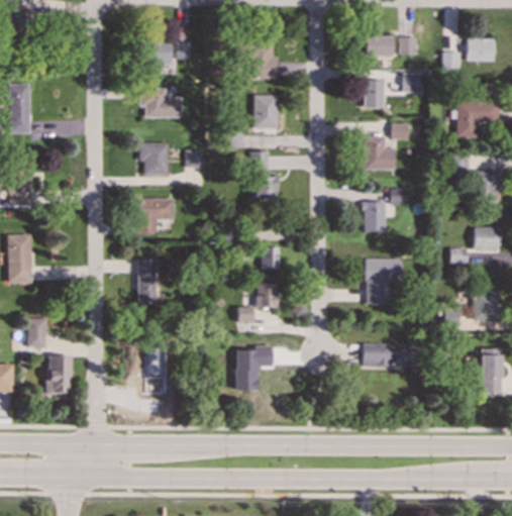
[(32,4),(8,3),(6,49),(30,50),(32,4)]
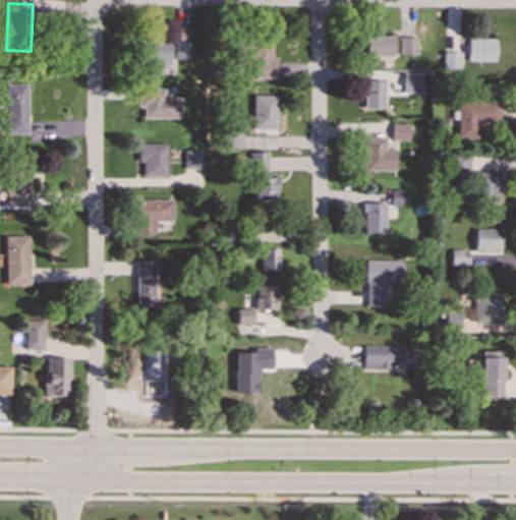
[(398,37),(371,36),(371,56),(397,56),(398,37)]
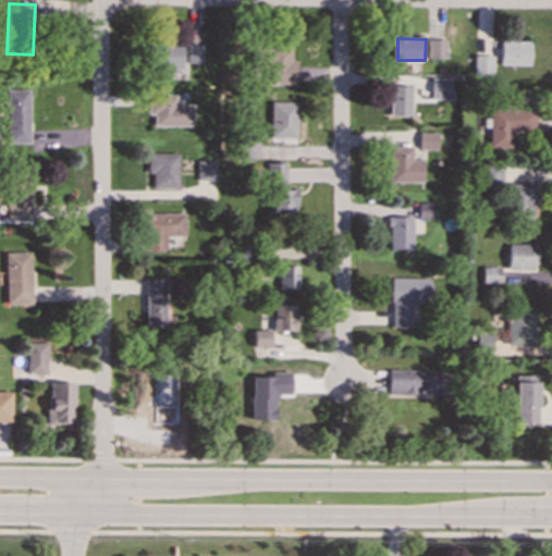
[(431,59),(451,60),(451,40),(431,40),(431,59)]
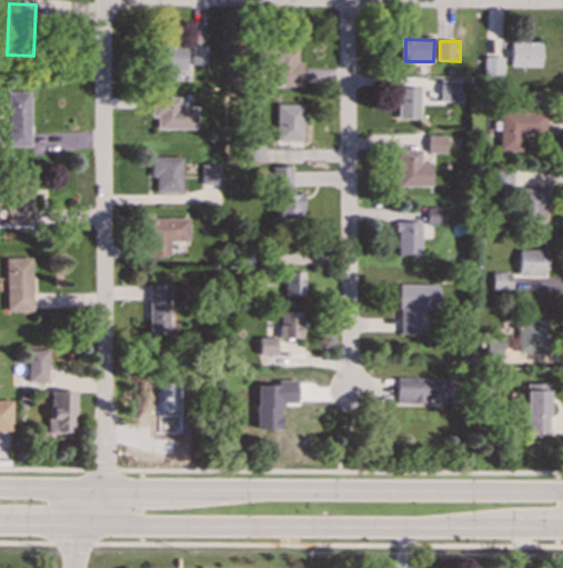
[(513,67),(543,68),(544,43),(513,42),(513,67)]
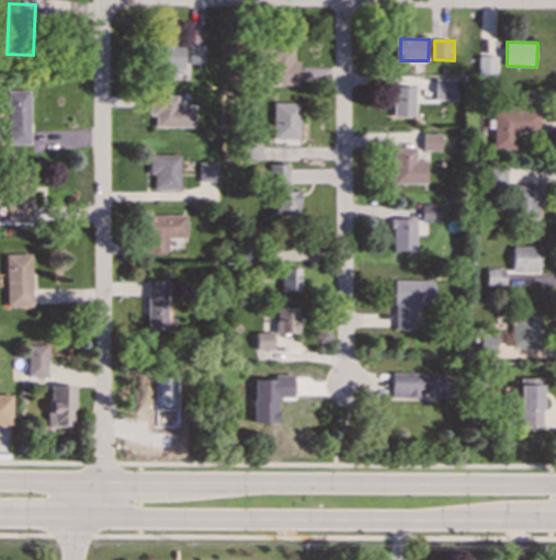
[(186,69),(185,43),(160,44),(160,69),(186,69)]
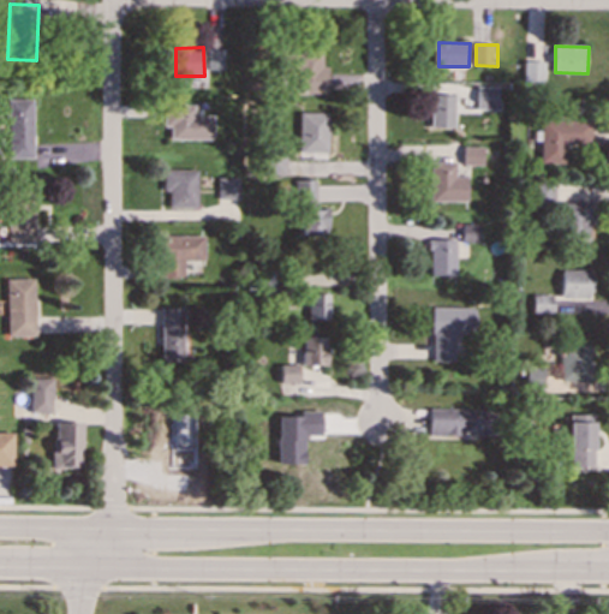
[(297,94),(333,95),(333,66),(326,66),(326,51),(298,49),(297,94)]
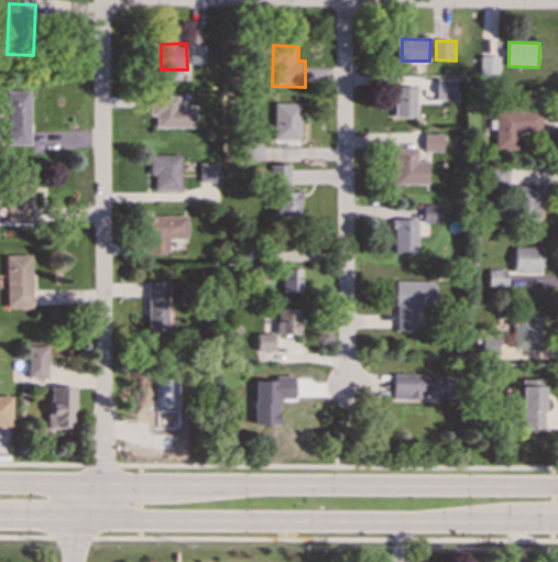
[(193,64),(209,65),(210,46),(194,46),(193,64)]
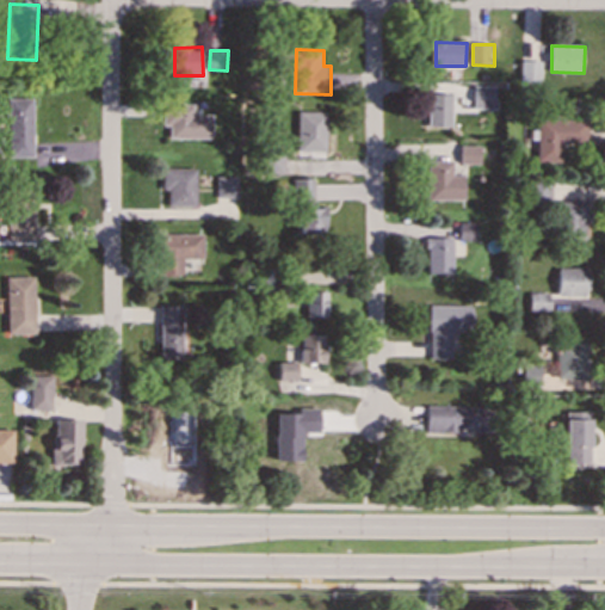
[(523,84),(544,84),(544,62),(524,61),(523,84)]
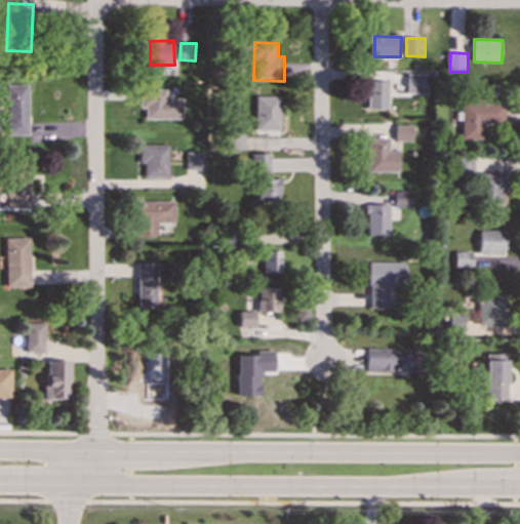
[(429,75),(409,75),(409,93),(428,93),(429,75)]
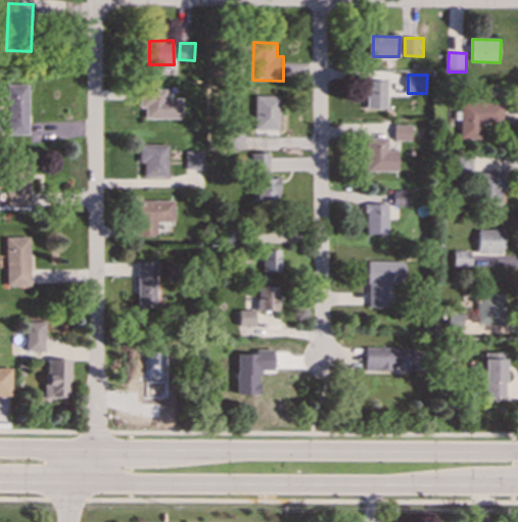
[(389,109),(390,81),(370,81),(370,109),(389,109)]
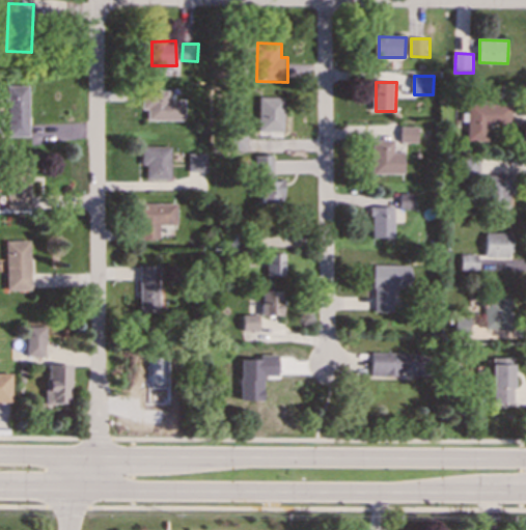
[(10,87),(11,137),(32,137),(31,86),(10,87)]
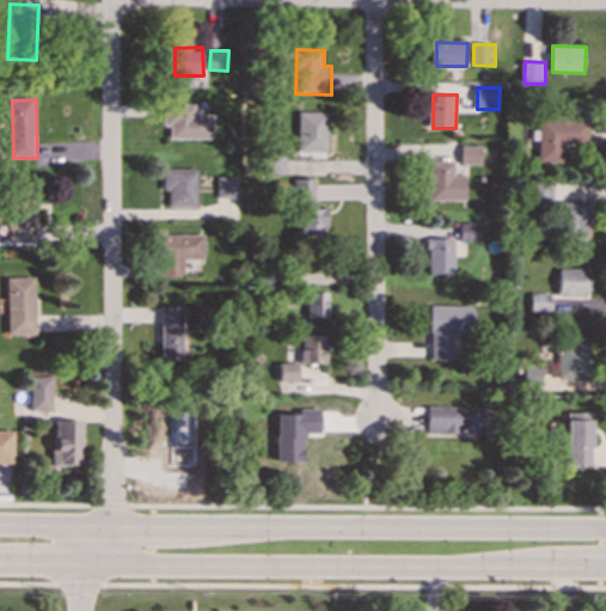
[(172,139),(215,140),(216,116),(197,115),(197,104),(167,104),(166,127),(173,127),(172,139)]
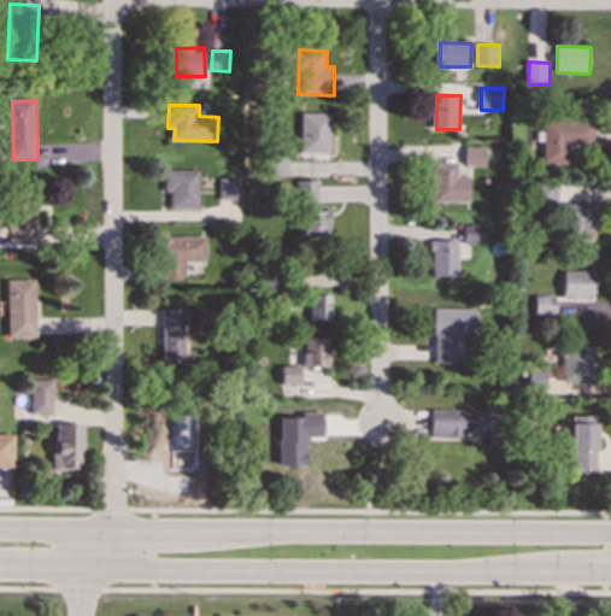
[(303,153),(334,154),(334,113),(304,113),(303,153)]
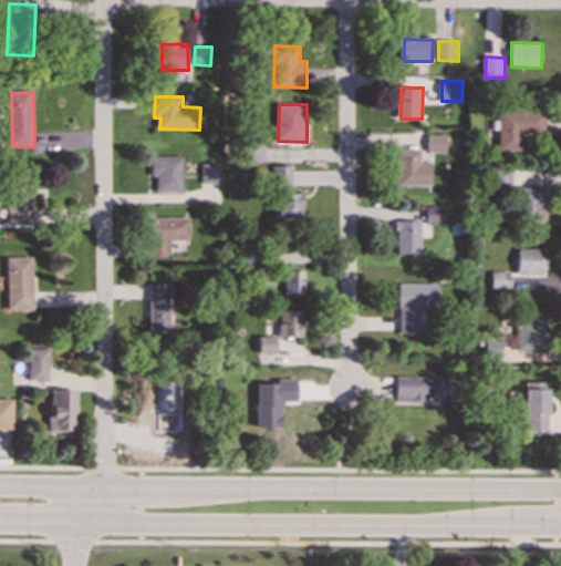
[(547,135),(548,113),(501,112),(499,151),(522,152),(523,134),(547,135)]
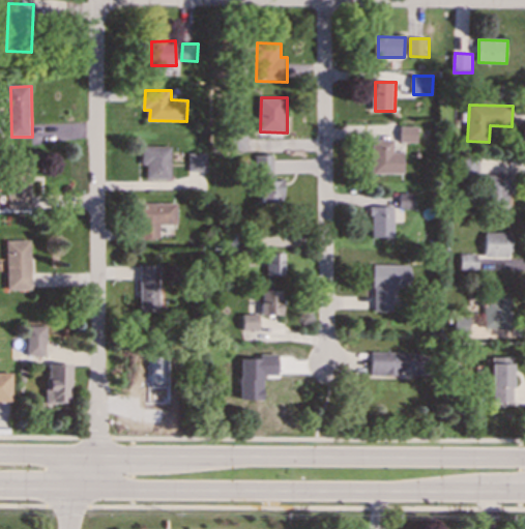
[(419,127),(402,127),(402,143),(419,143),(419,127)]
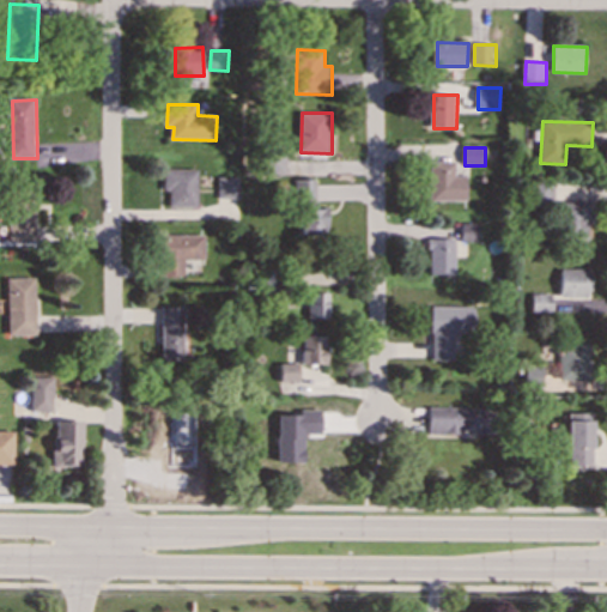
[(432,201),(469,201),(468,176),(457,176),(457,163),(432,163),(432,201)]
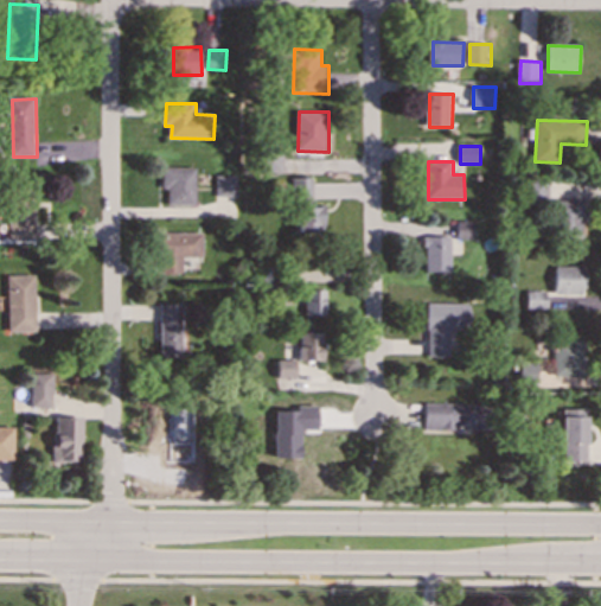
[(199,168),(166,167),(165,190),(170,190),(170,205),(198,206),(199,168)]
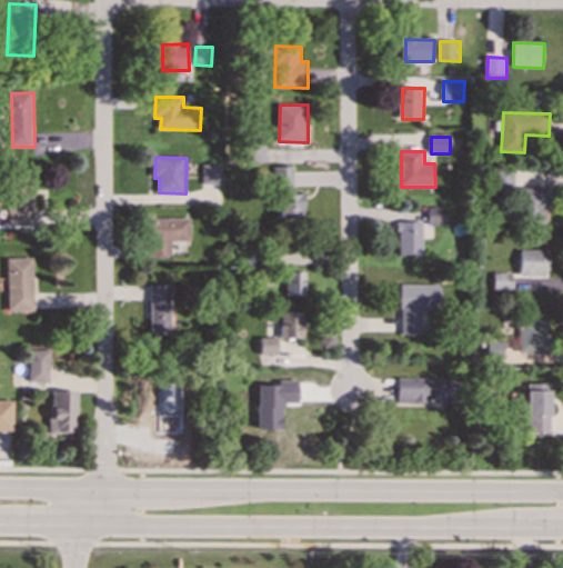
[(205,166),(205,185),(225,186),(225,166),(205,166)]
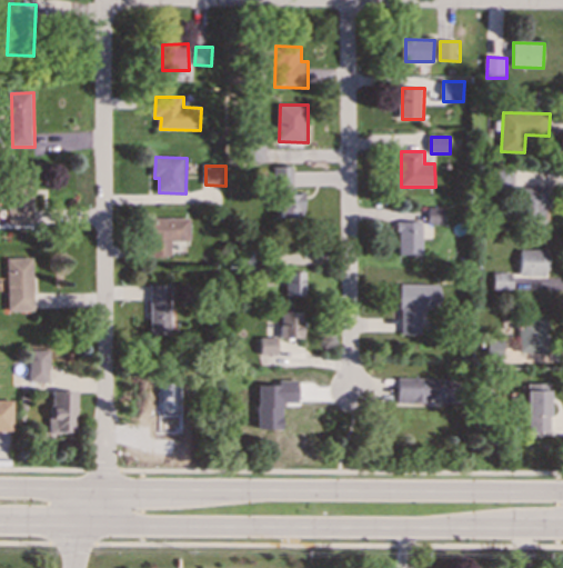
[(294,167),(275,167),(275,188),(295,188),(294,167)]
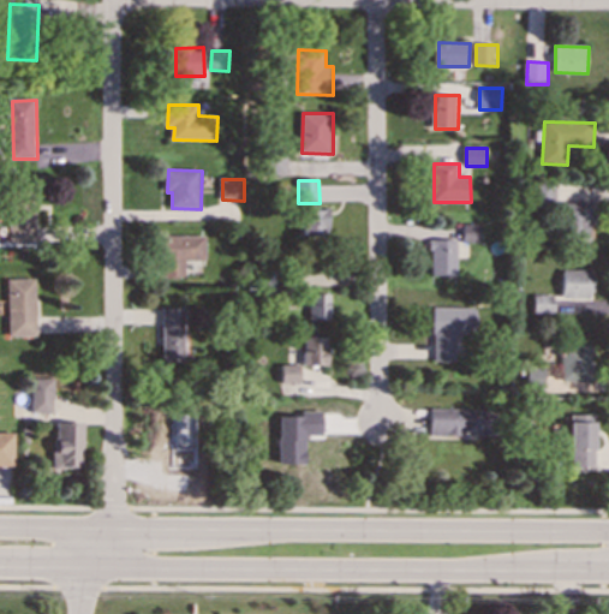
[(39,242),(37,195),(11,195),(12,243),(39,242)]
